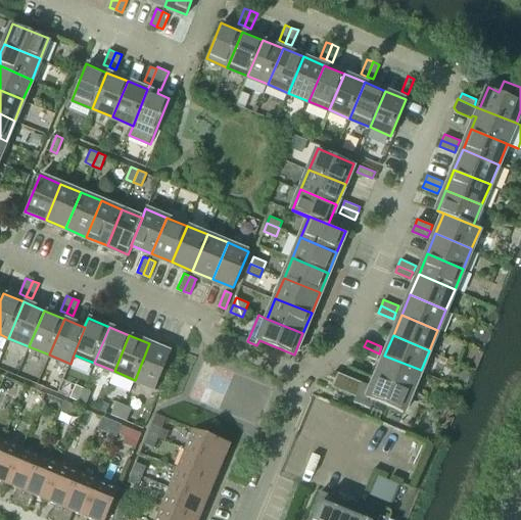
[(155,388),(171,352),(149,343),(135,380),(155,388)]
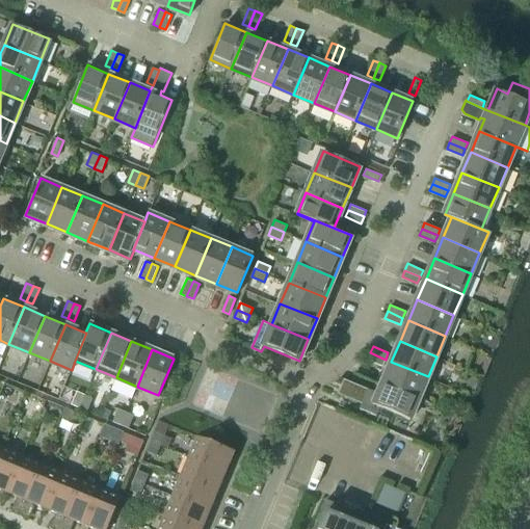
[(382,366),(386,360),(370,352),(368,359),(382,366)]
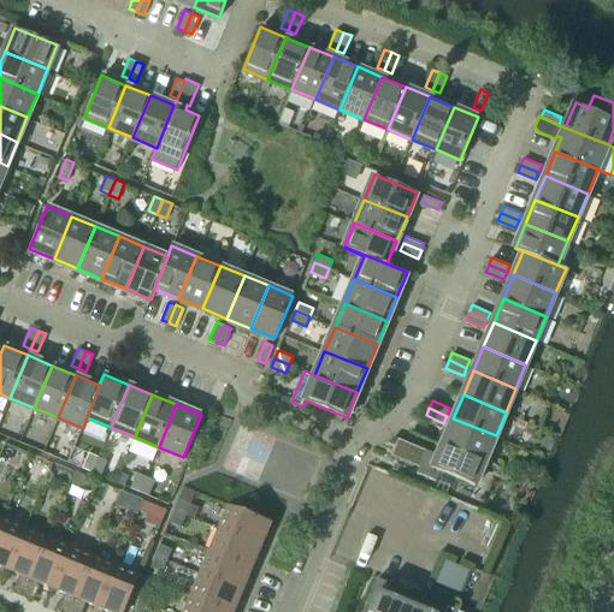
[(485,459),(496,435),(453,419),(443,443),(485,459)]
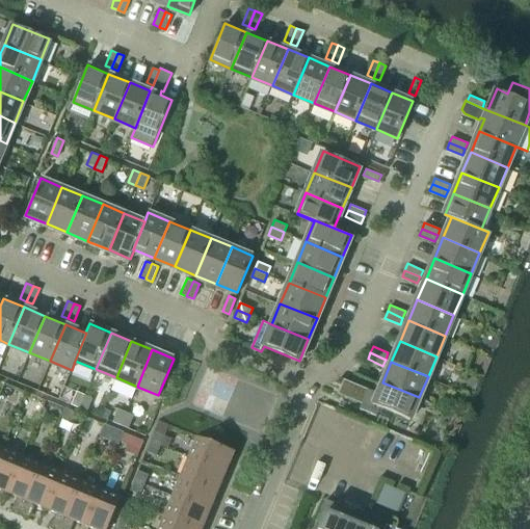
[(411,419),(419,397),(382,382),(377,394),(371,392),(372,390),(344,378),(338,393),(378,410),(379,406),(411,419)]
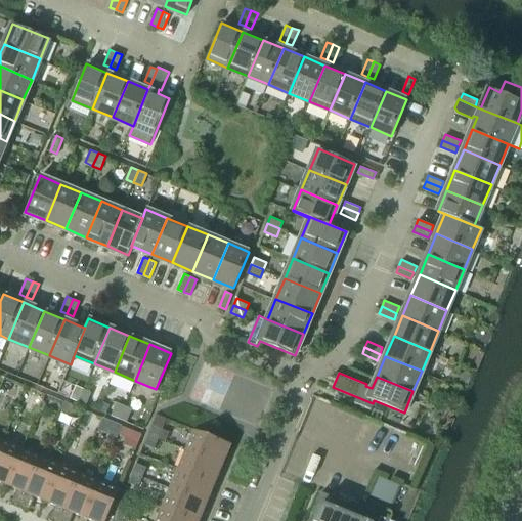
[(79,400),(84,388),(76,385),(71,397),(79,400)]
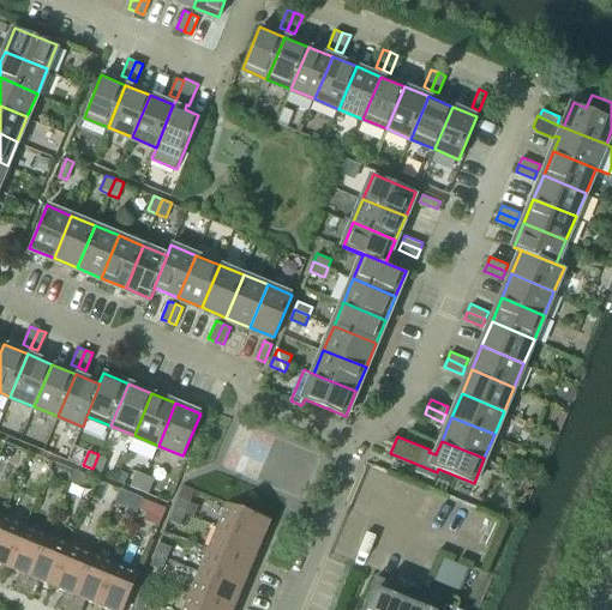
[(101,472),(107,458),(99,454),(93,469),(101,472)]
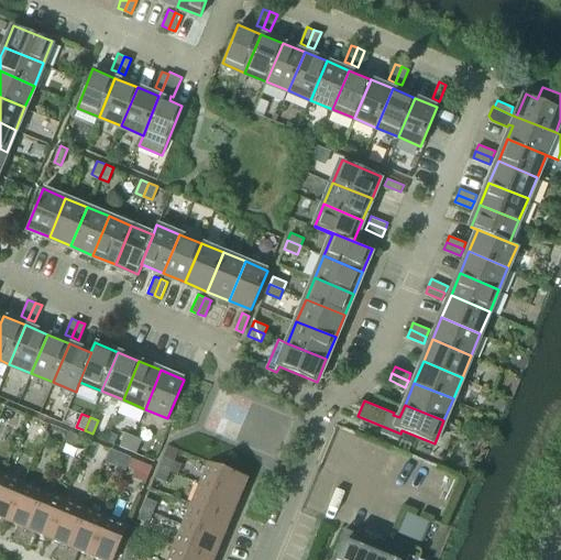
[(129,449),(134,436),(125,432),(120,446),(129,449)]
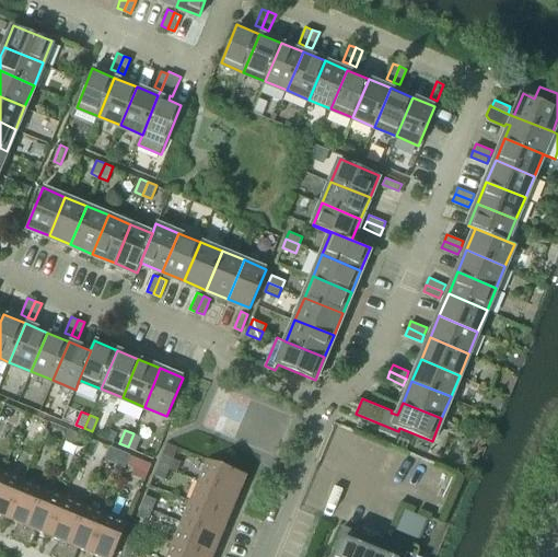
[(136,450),(141,437),(134,433),(128,447),(136,450)]
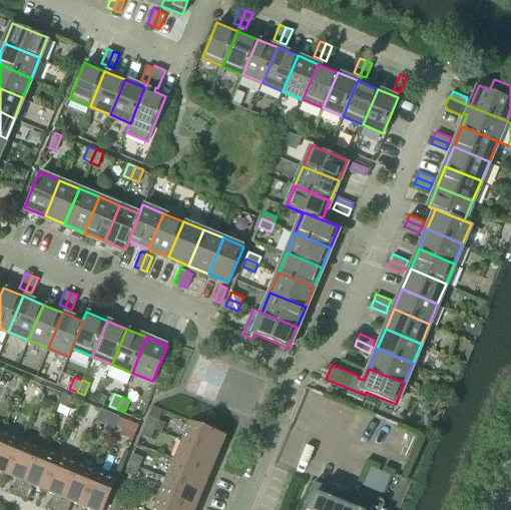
[(155,429),(159,419),(149,415),(145,424),(155,429)]
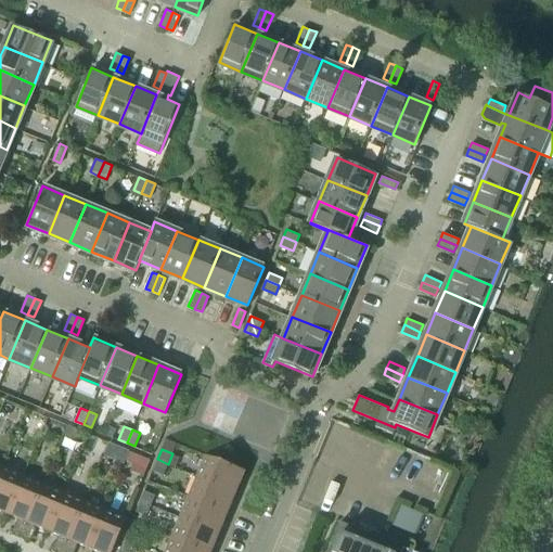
[(235,491),(244,470),(206,453),(197,475),(235,491)]
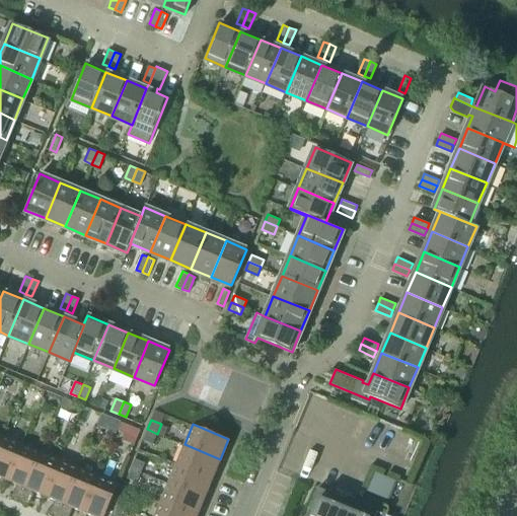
[(153,443),(157,434),(147,429),(143,439),(153,443)]
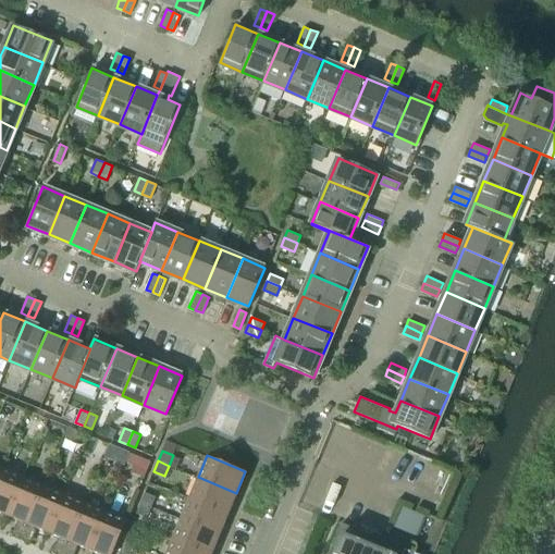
[(0,511),(7,515),(23,476),(2,467),(0,471),(0,511)]
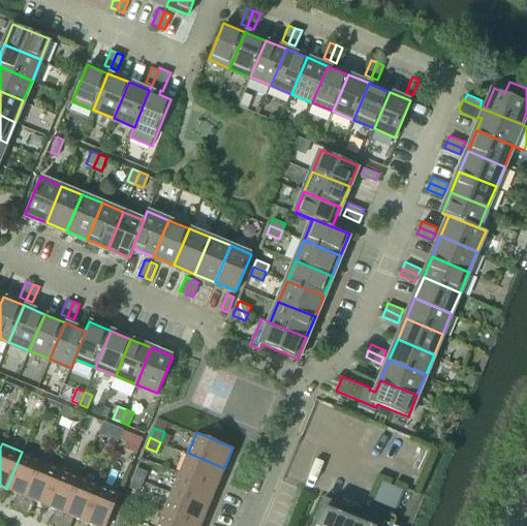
[(20,512),(41,460),(22,452),(6,489),(18,493),(11,508),(20,512)]
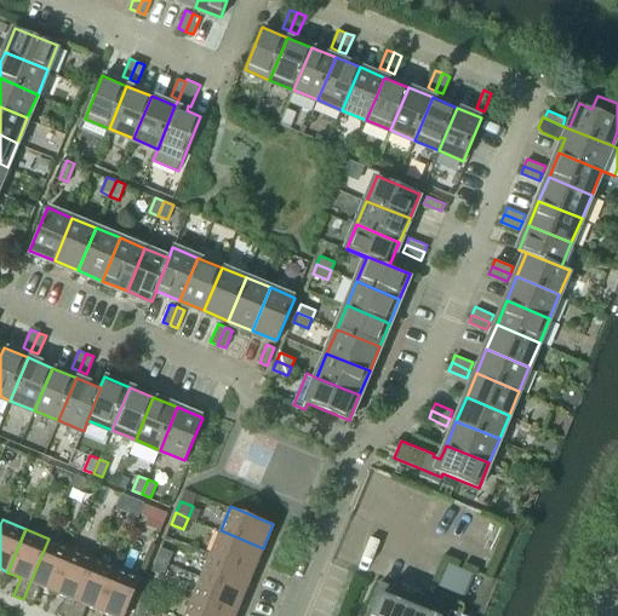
[(263,548),(221,530),(211,553),(253,571),(263,548)]
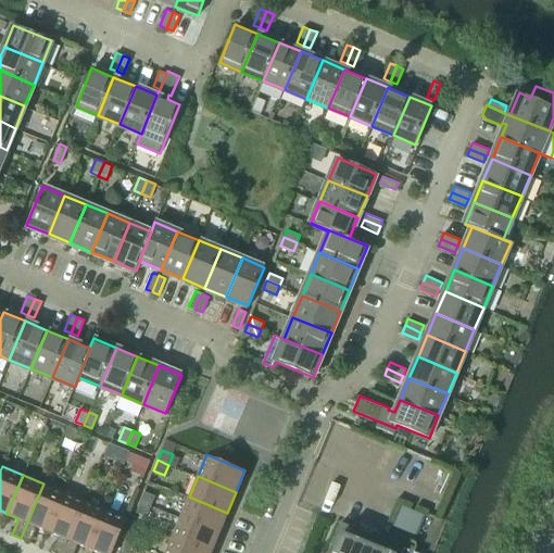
[(48,530),(64,492),(43,484),(21,538),(30,542),(37,526),(48,530)]
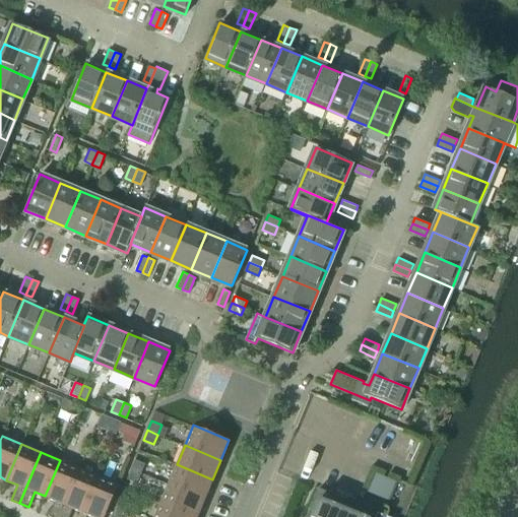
[(141,472),(145,462),(135,458),(131,468),(141,472)]
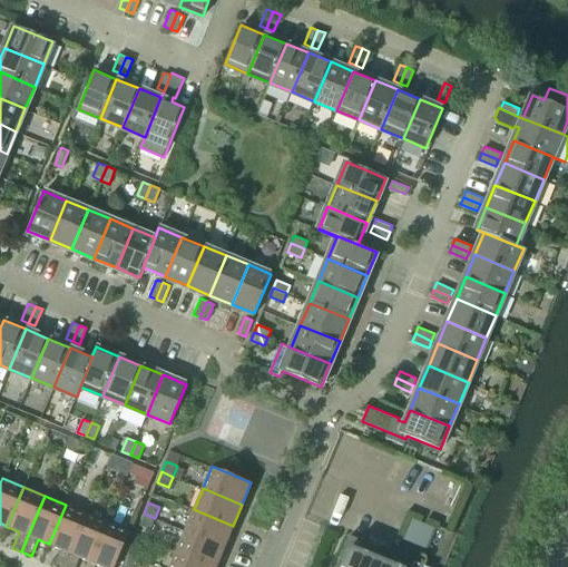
[(58,566),(64,566),(87,514),(66,505),(49,544),(60,549),(54,565),(58,566)]
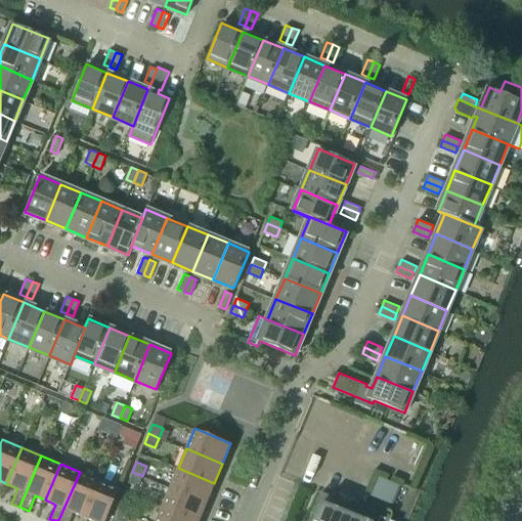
[(206,503),(214,483),(178,468),(170,487),(206,503)]
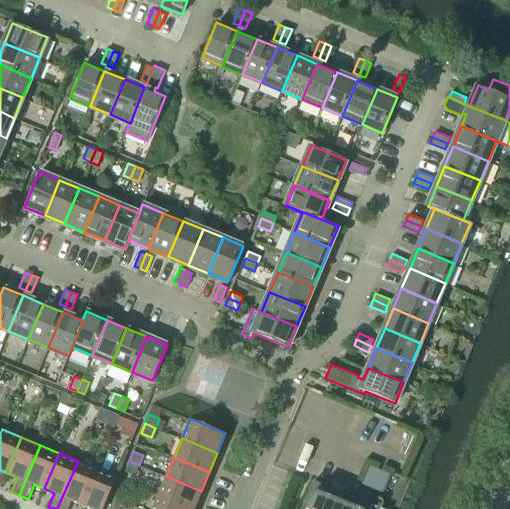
[(82,504),(97,468),(78,461),(57,508),(68,508),(72,500),(82,504)]
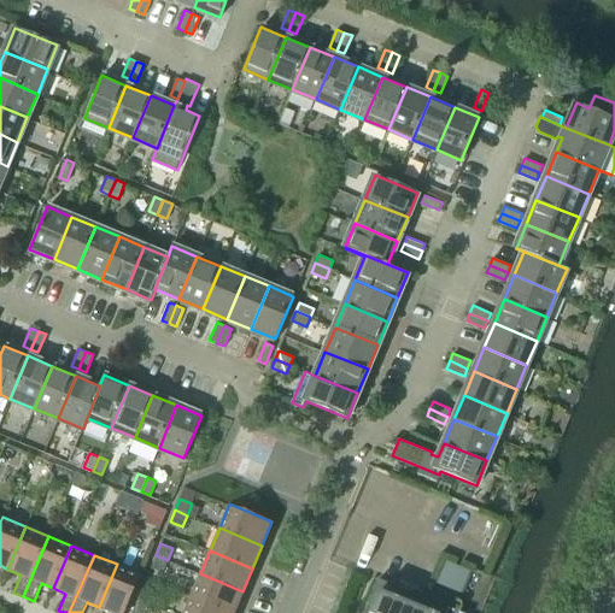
[(163,572),(168,560),(156,555),(151,567),(163,572)]
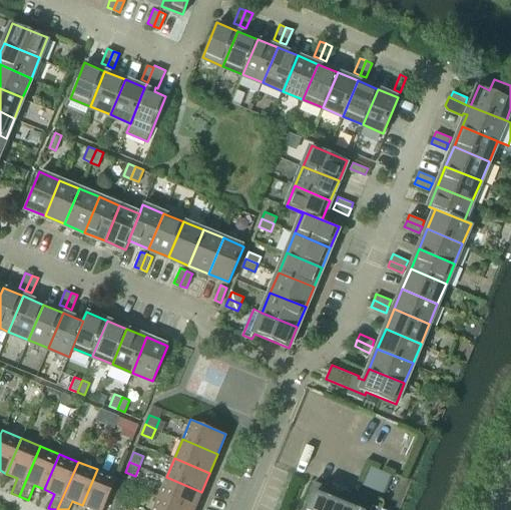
[(384,493),(392,474),(371,465),(363,484),(384,493)]
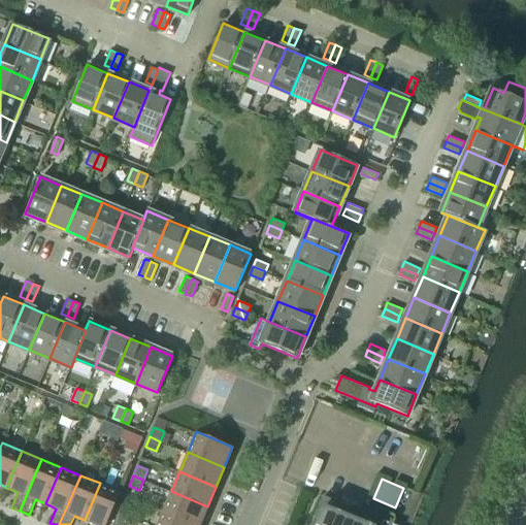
[(105,524),(120,492),(100,483),(85,520),(95,524),(94,524),(105,524)]
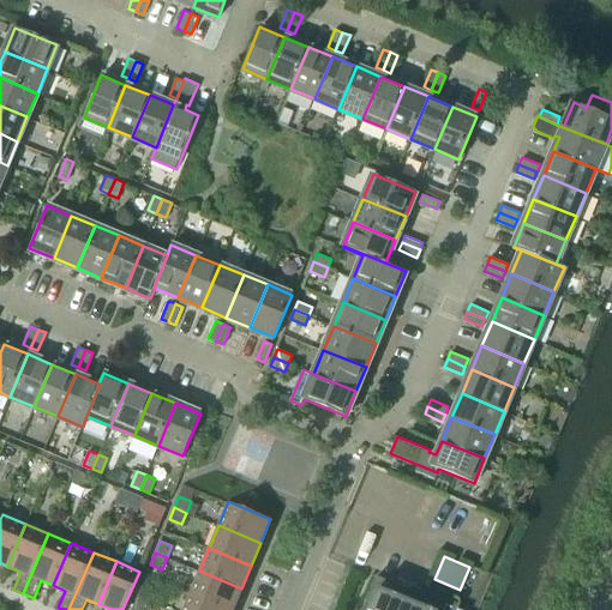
[(231,609),(232,609),(241,589),(199,571),(190,592),(231,609)]
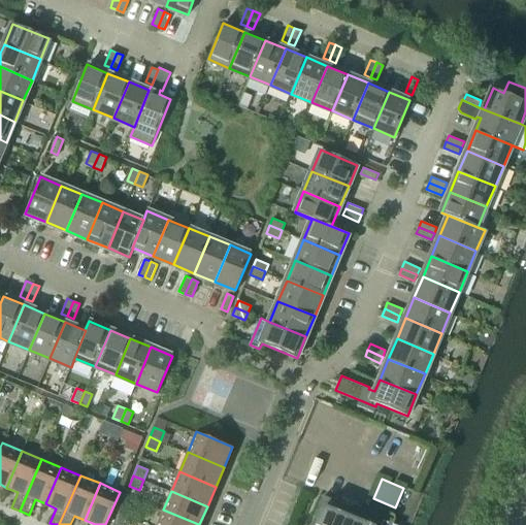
[(396,524),(384,520),(383,522),(375,519),(376,517),(324,495),(310,524),(396,524)]
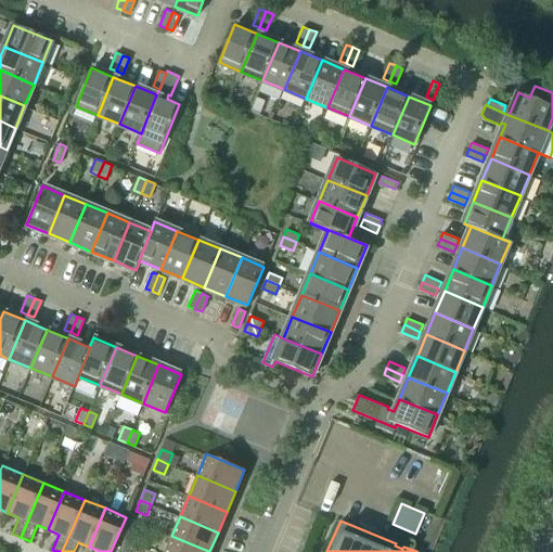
[(133,546),(139,535),(127,530),(123,541),(133,546)]
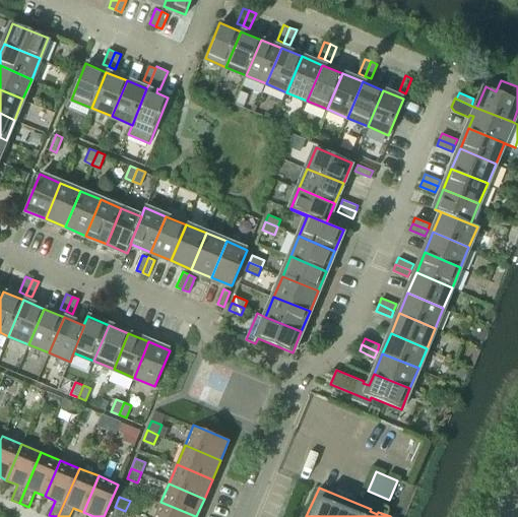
[(195,516),(160,502),(154,516),(195,516)]
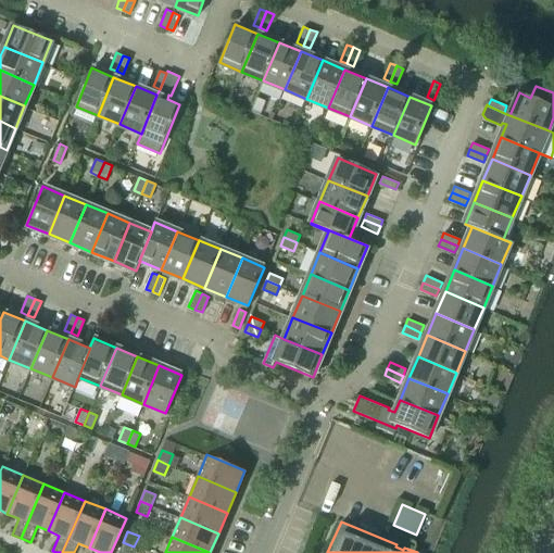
[(118,552),(131,552),(134,547),(123,542),(118,552)]
